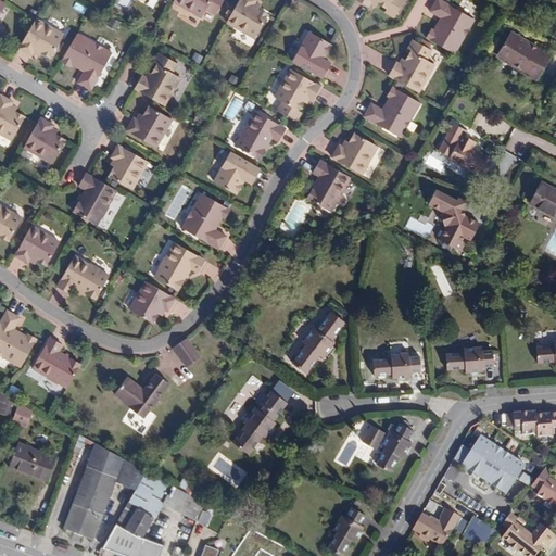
[(176,0),(176,2),(203,17),(209,10),(217,15),(226,0),(176,0)]
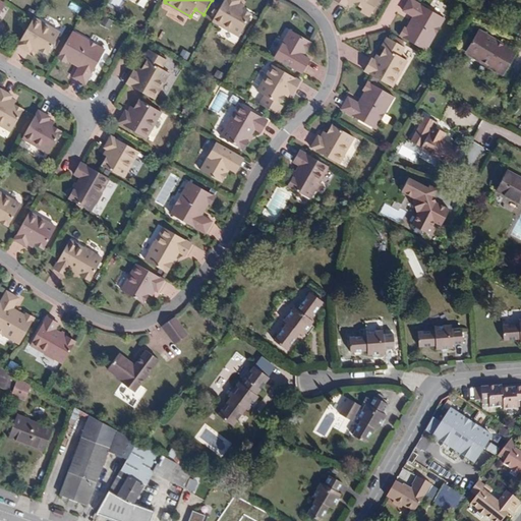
[(241,0),(226,0),(215,21),(240,36),(253,14),(244,9),(245,8),(239,5),(242,0),(241,0)]
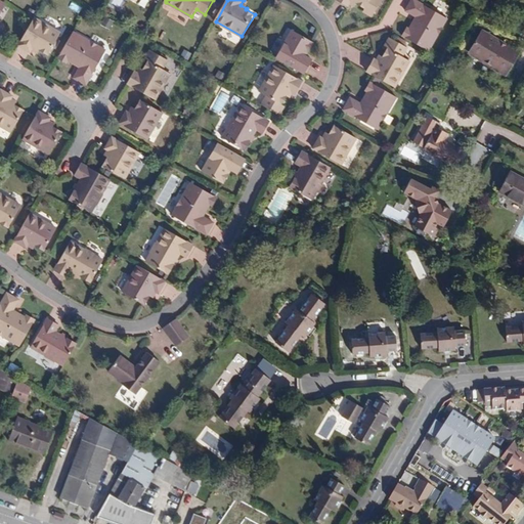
[(338,0),(349,6),(352,2),(357,4),(357,3),(376,13),(382,0),(338,0)]
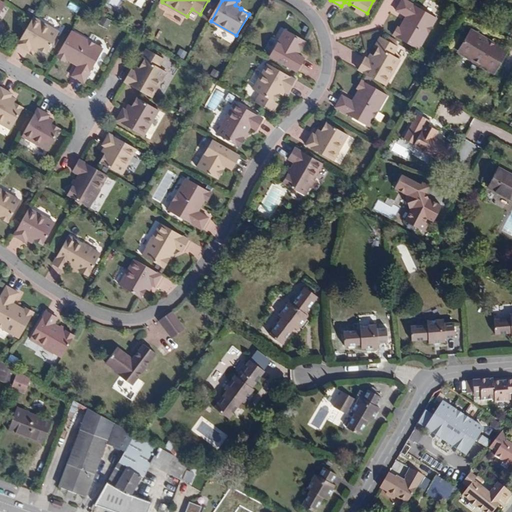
[(399,27),(394,35),(420,50),(438,18),(406,0),(403,0),(397,11),(410,18),(407,22),(405,21),(401,28),(399,27)]
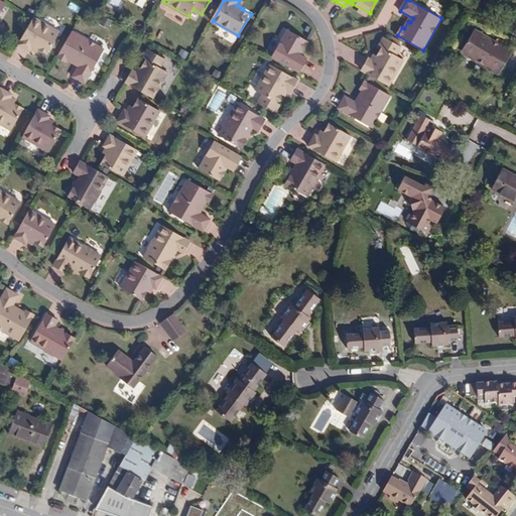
[(68,9),(78,12),(80,6),(70,3),(68,9)]
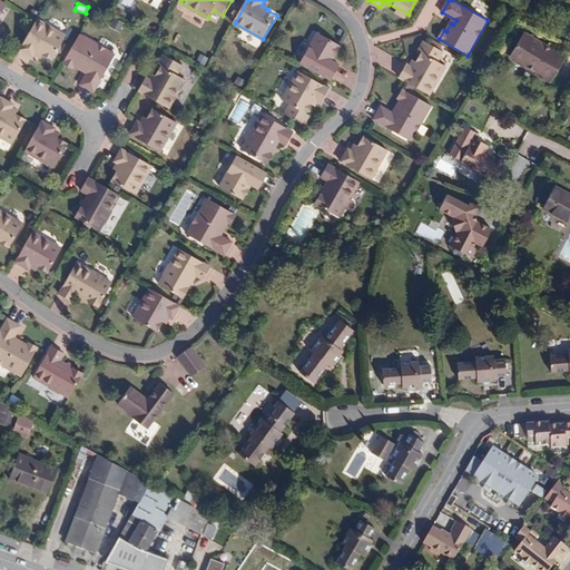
[(68,36),(39,20),(38,22),(22,50),(35,58),(38,52),(45,56),(45,55),(55,60),(68,36)]
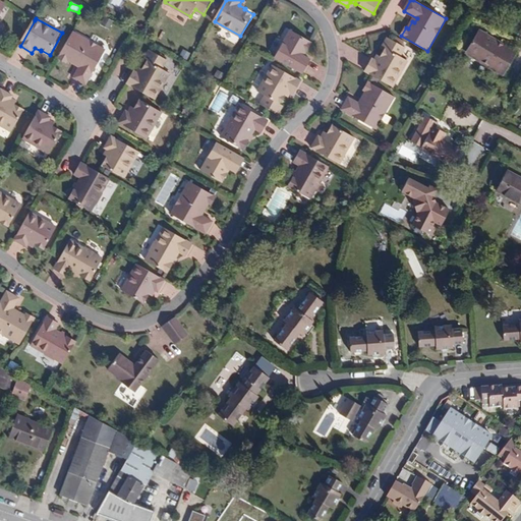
[(502,75),(517,51),(504,43),(503,45),(489,37),(490,36),(479,29),(466,51),(488,64),(486,66),(502,75)]
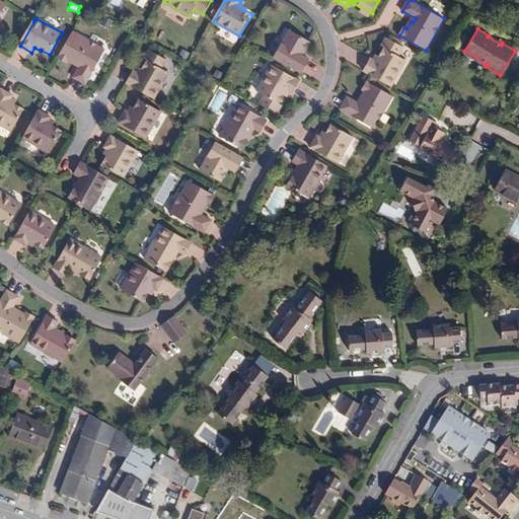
[(311,42),(291,30),(275,57),(302,73),(310,59),(301,54),(303,52),(305,53),(311,42)]
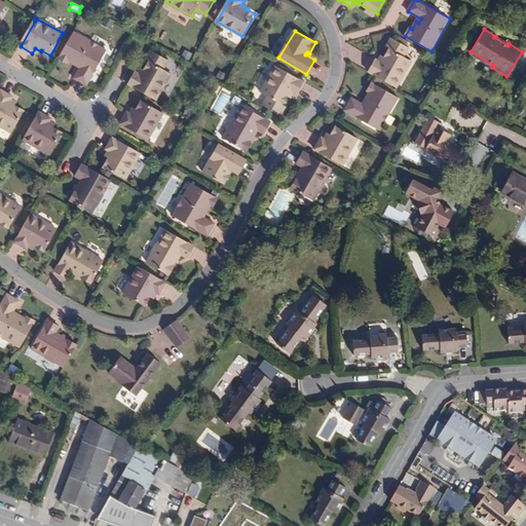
[(75,32),(61,59),(69,64),(70,62),(77,66),(79,64),(83,66),(76,79),(88,86),(108,50),(75,32)]
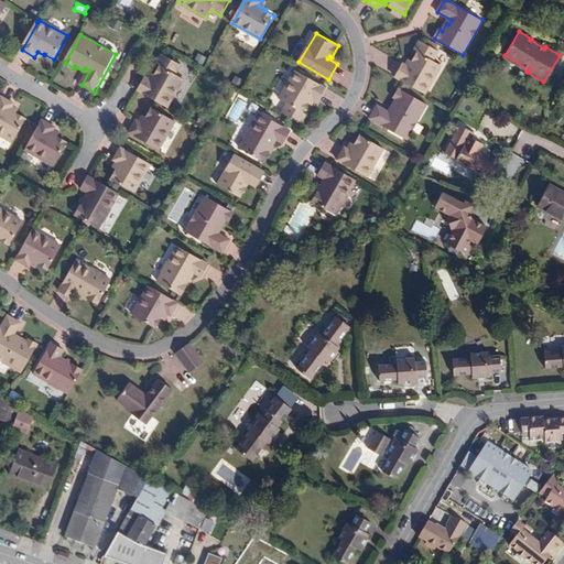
[(396,77),(425,94),(442,65),(434,61),(440,51),(424,42),(413,62),(412,61),(409,66),(403,63),(396,77)]
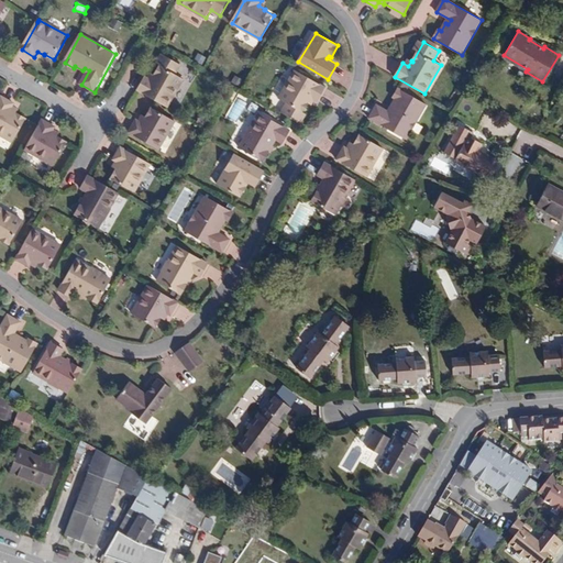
[(139,90),(168,108),(185,79),(177,75),(183,65),(166,56),(156,75),(155,75),(152,80),(146,77),(139,90)]
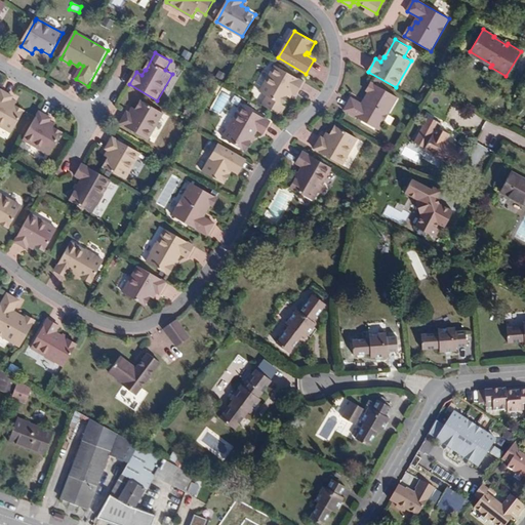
[(304,82),(276,66),(260,92),(269,96),(264,106),(278,114),(288,96),(289,96),(292,91),(296,94),(304,82)]
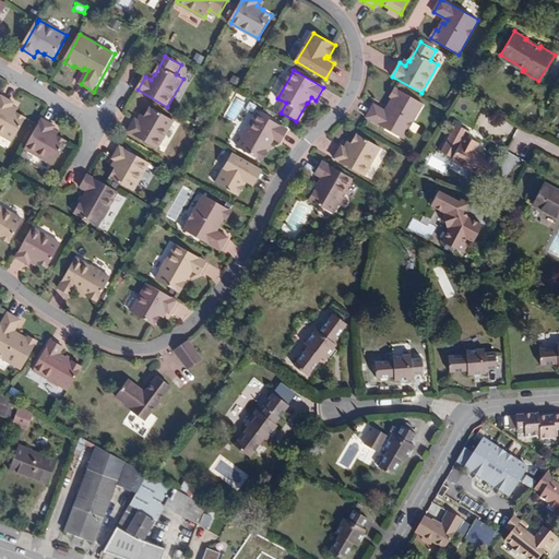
[(424,104),(396,87),(391,96),(393,98),(389,106),(391,107),(388,113),(375,104),(367,117),(404,139),(424,104)]
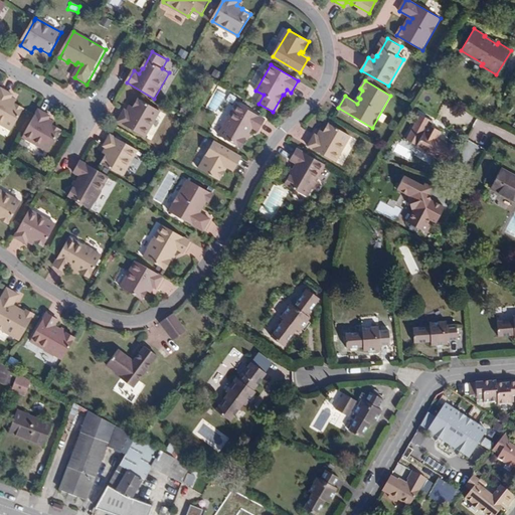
[(2,89),(0,93),(0,123),(13,131),(25,109),(17,104),(17,103),(12,100),(14,95),(2,89)]
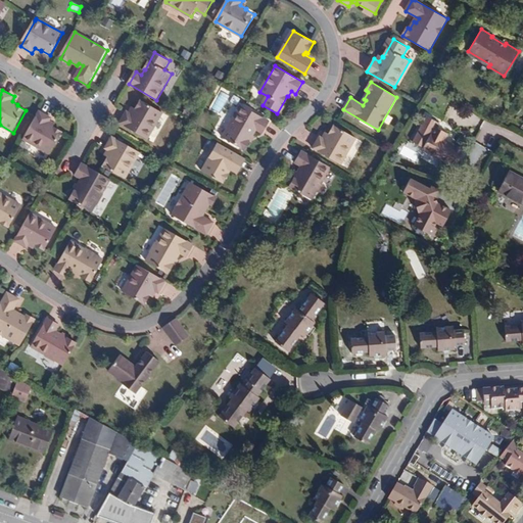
[(128,111),(121,124),(148,139),(163,113),(142,100),(137,109),(136,108),(132,114),(128,111)]
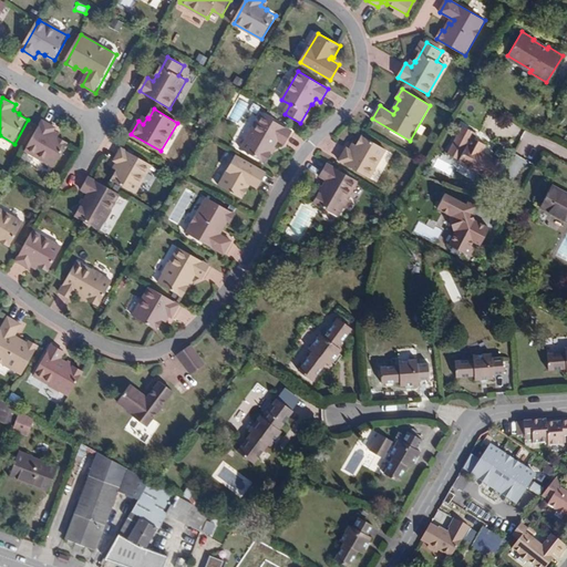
[(292,132),(263,114),(254,130),(253,129),(246,141),(247,141),(241,150),(266,163),(278,141),(286,144),(292,132)]
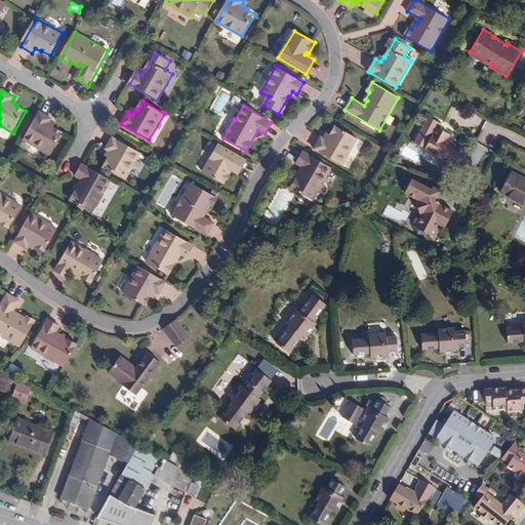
[(40,112),(25,139),(51,155),(64,132),(55,128),(55,126),(50,123),(52,119),(40,112)]
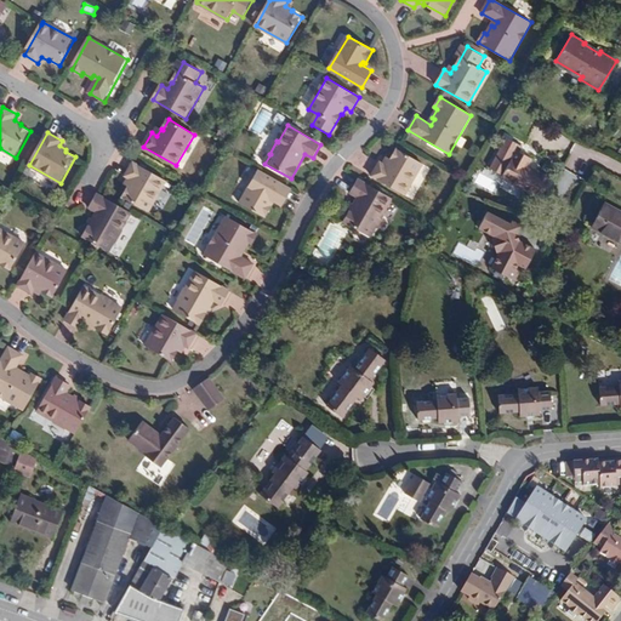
[(540,198),(551,177),(528,165),(531,158),(519,152),(523,146),(506,137),(489,167),(505,176),(503,178),(540,198)]
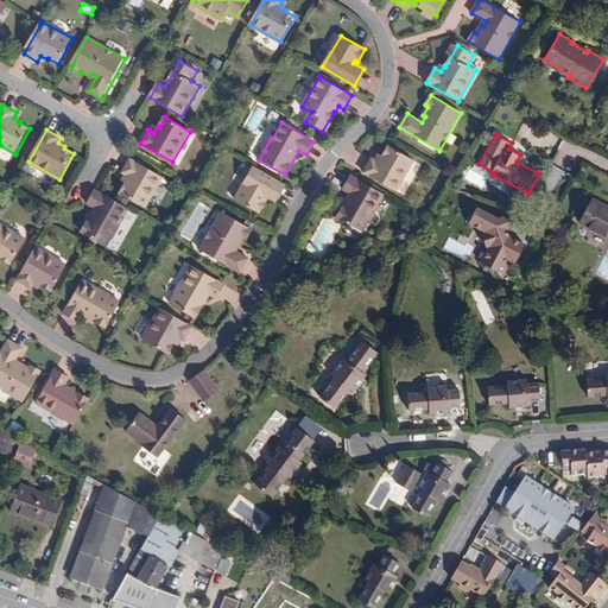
[(415,160),(388,146),(384,156),(381,156),(378,162),(373,159),(365,172),(397,191),(415,160)]
